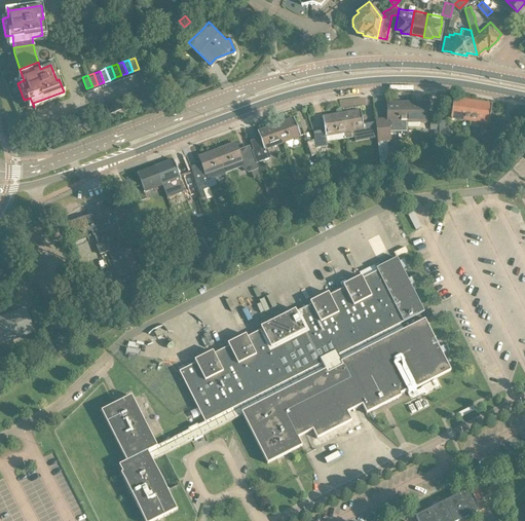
[(139,86),(143,97),(148,95),(144,84),(139,86)]
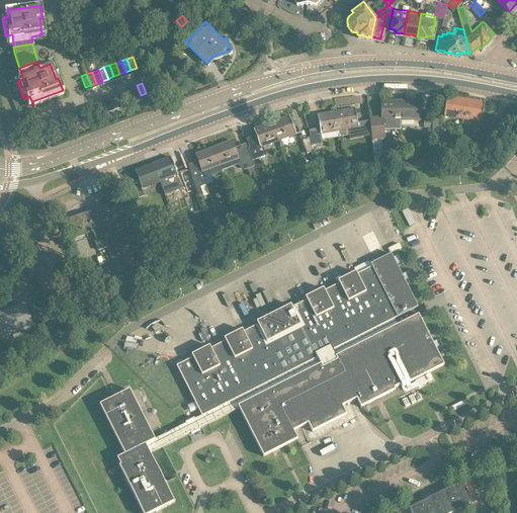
[(135,97),(141,95),(137,85),(131,87),(135,97)]
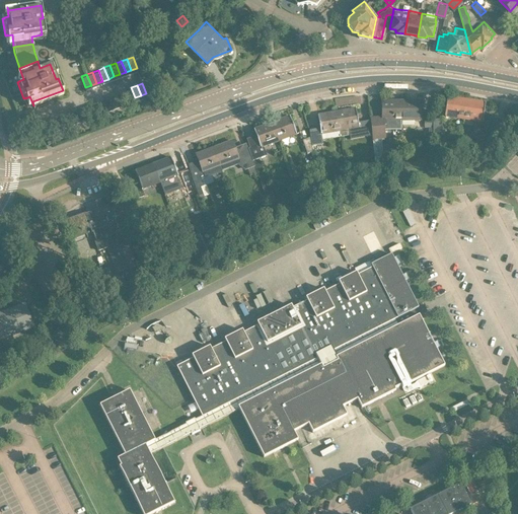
[(129,100),(135,97),(131,87),(125,89),(129,100)]
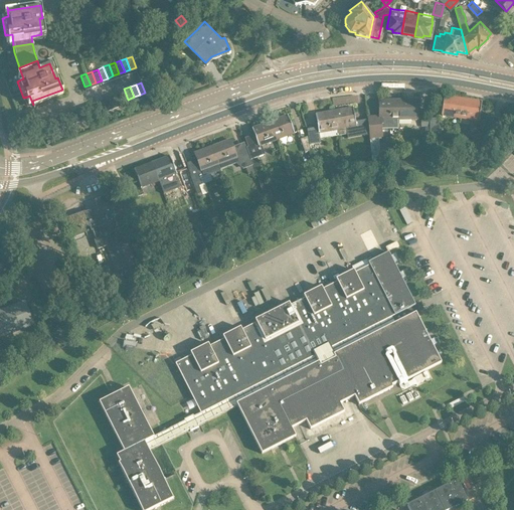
[(123,102),(128,100),(124,89),(119,92),(123,102)]
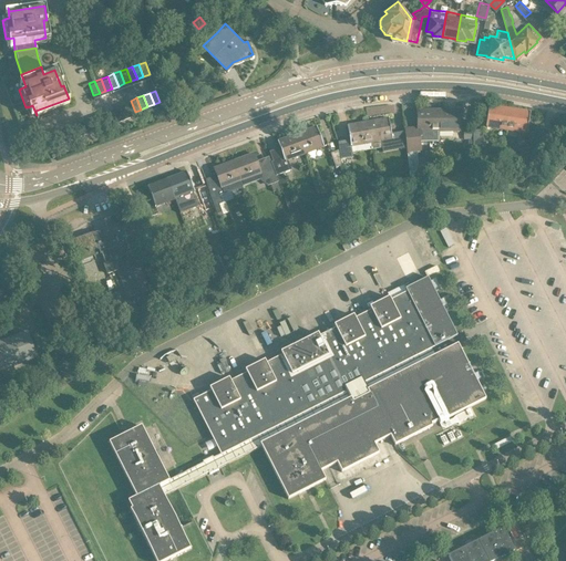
[(129,114),(135,112),(131,101),(124,103),(129,114)]
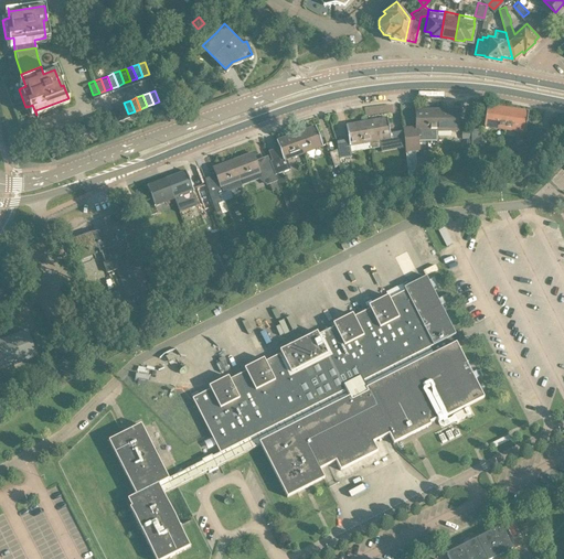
[(121,116),(128,114),(124,103),(118,105),(121,116)]
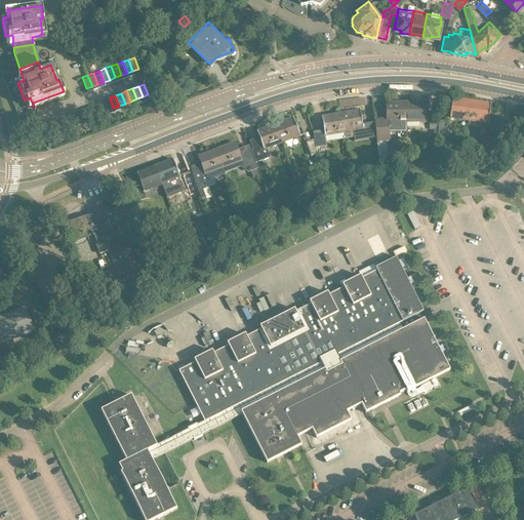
[(468,118),(471,98),(451,95),(448,115),(468,118)]
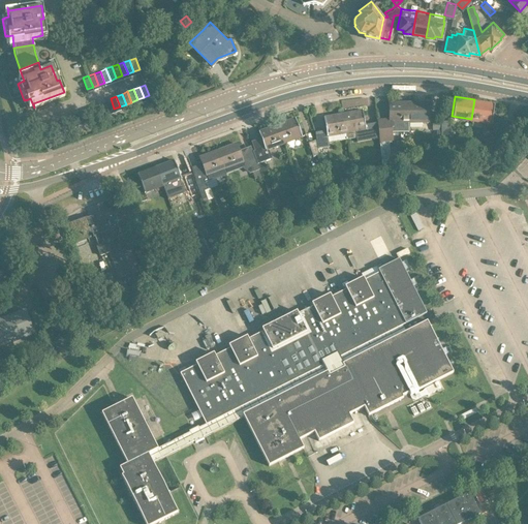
[(109,111),(114,109),(111,98),(104,100),(109,111)]
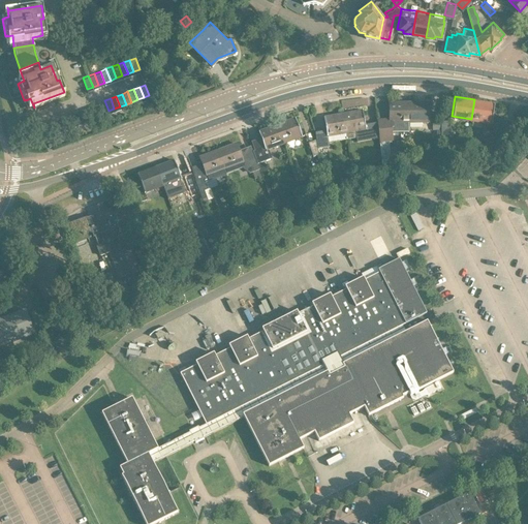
[(474,99),(471,119),(484,120),(483,126),(500,129),(498,131),(504,137),(510,130),(513,118),(498,116),(498,120),(491,119),(493,102),(474,99)]
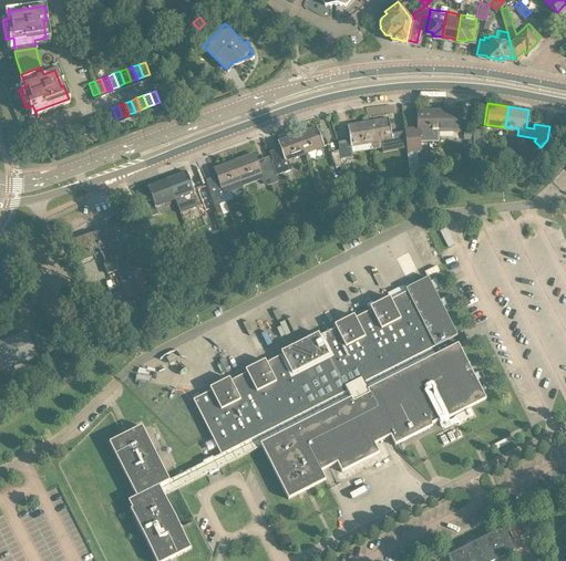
[(110,121),(116,118),(112,107),(105,110),(110,121)]
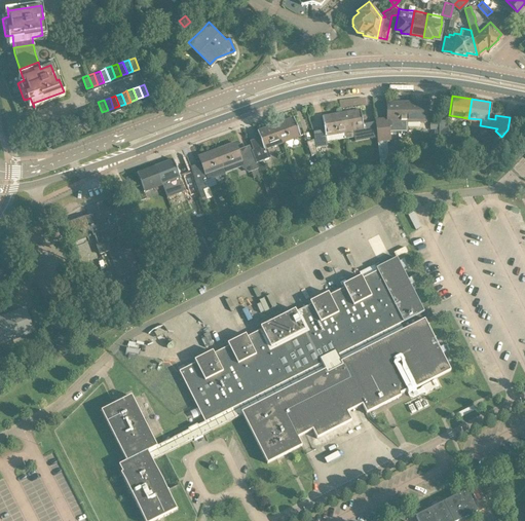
[(405,119),(406,119),(405,100),(385,100),(386,115),(374,117),(376,139),(385,138),(389,137),(388,129),(388,119),(392,119),(405,119)]
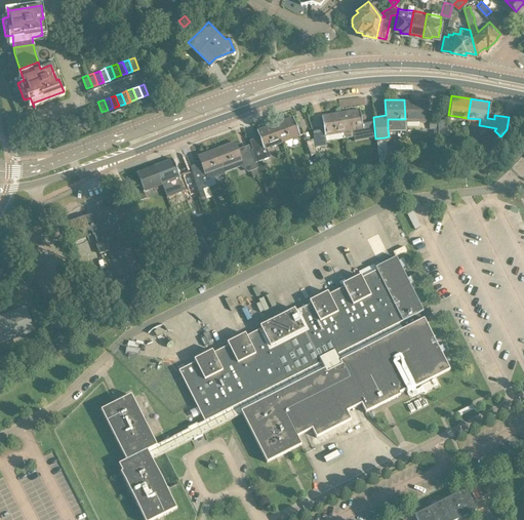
[(404,100),(405,119),(425,118),(424,100),(404,100)]
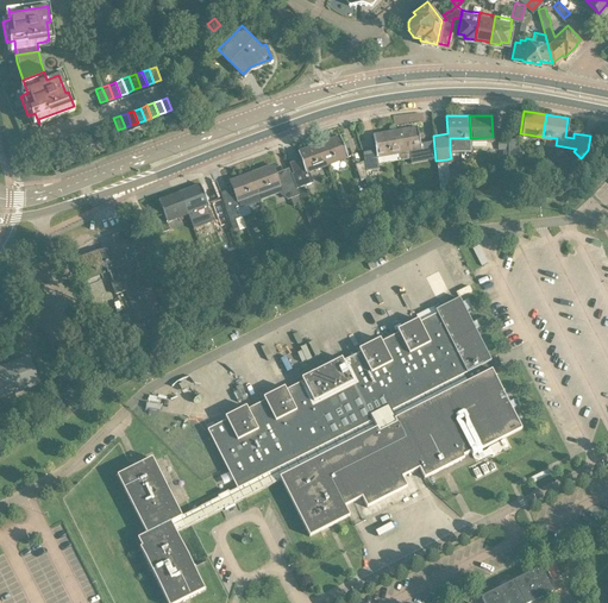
[(112,132),(118,130),(113,118),(107,120),(112,132)]
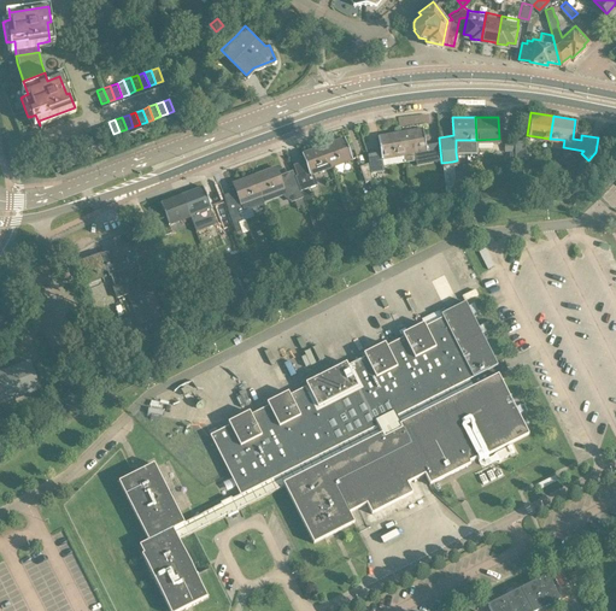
[(106,136),(113,134),(109,122),(101,124),(106,136)]
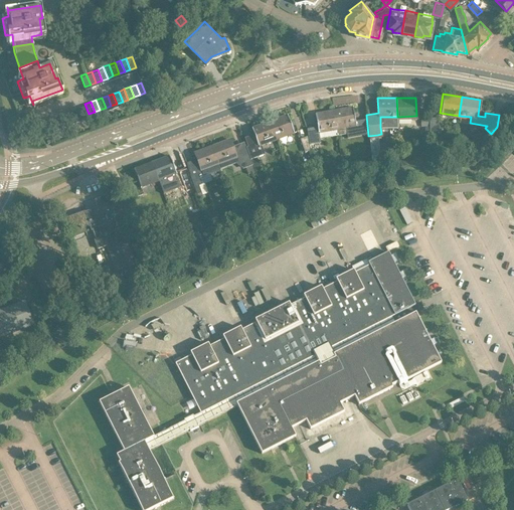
[(82,116),(89,114),(84,104),(78,106),(82,116)]
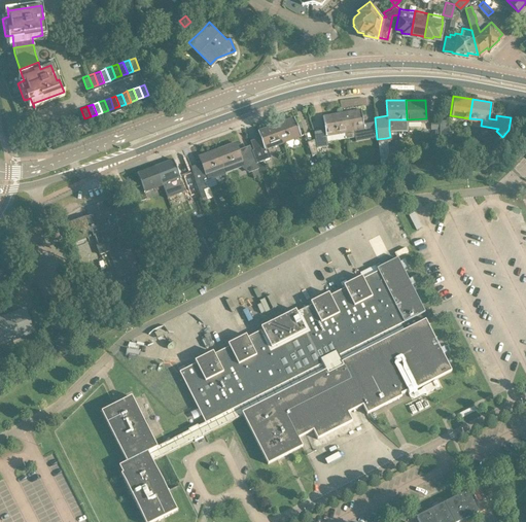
[(344,130),(345,136),(354,134),(353,129),(363,128),(363,130),(376,128),(374,115),(361,117),(360,107),(341,111),(344,130)]
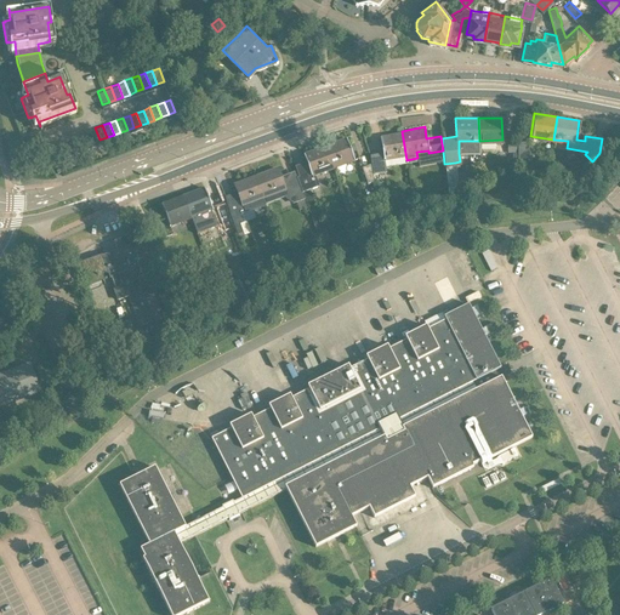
[(94,143),(100,140),(95,127),(89,130),(94,143)]
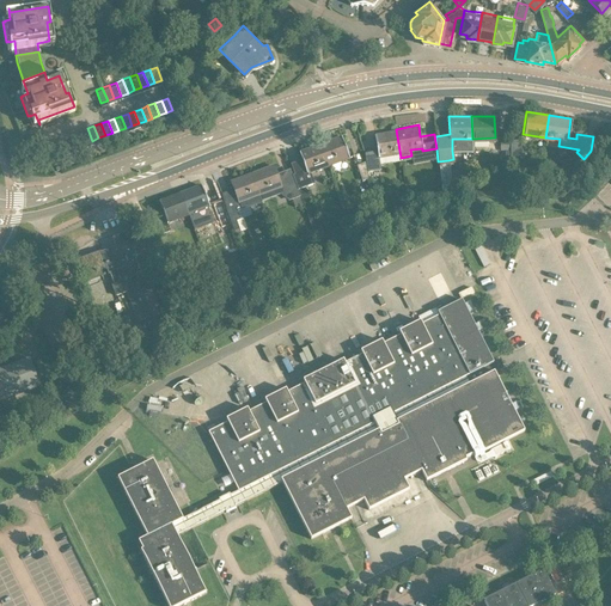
[(85,144),(92,141),(87,128),(80,132),(85,144)]
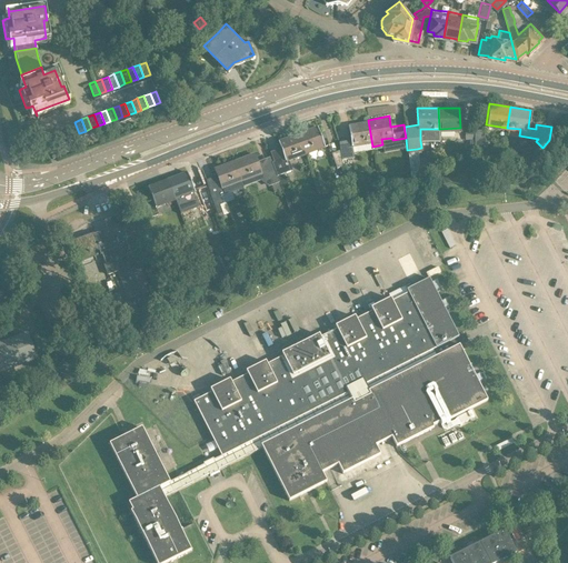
[(352,154),(351,143),(371,140),(368,120),(347,123),(349,137),(338,139),(339,147),(338,148),(341,157),(352,154)]
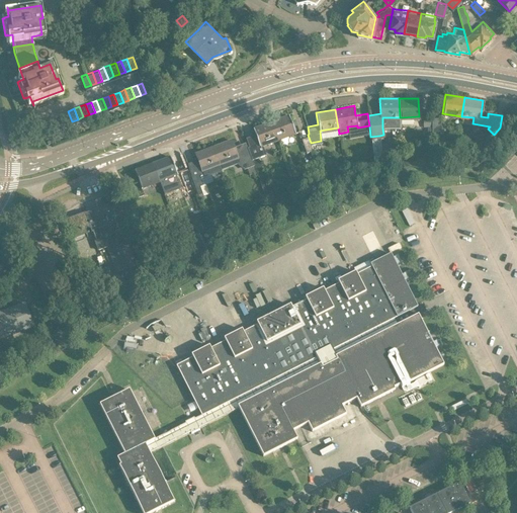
[(66,123),(72,121),(68,111),(62,113),(66,123)]
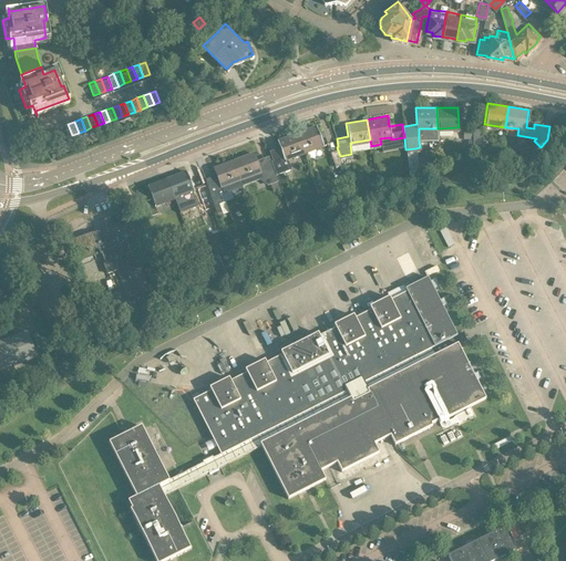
[(67,137),(72,135),(68,124),(62,126),(67,137)]
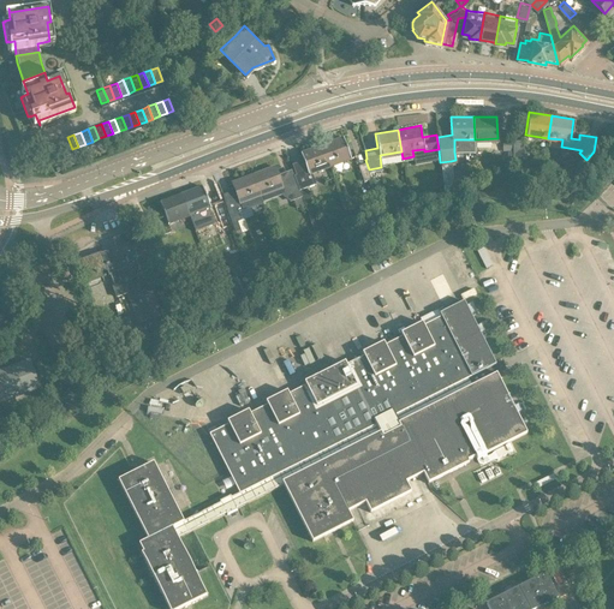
[(343,135),(321,142),(329,165),(350,156),(343,135)]
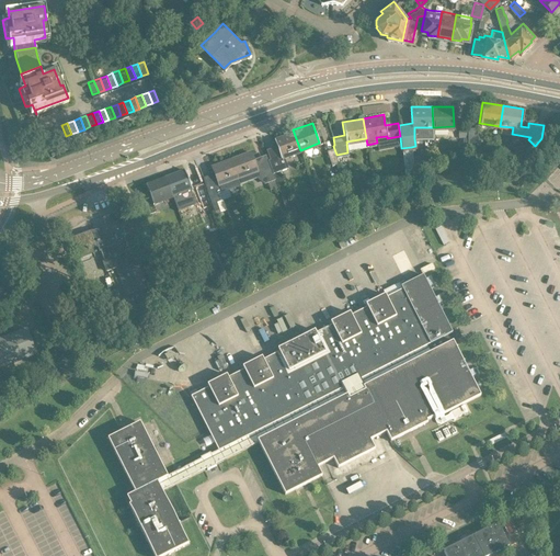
[(59,138),(66,136),(61,125),(55,127),(59,138)]
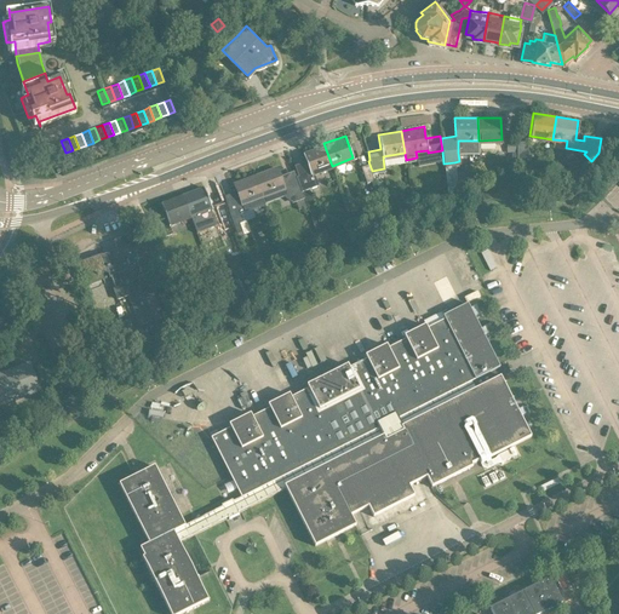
[(515,139),(505,139),(505,149),(515,149),(515,139)]
